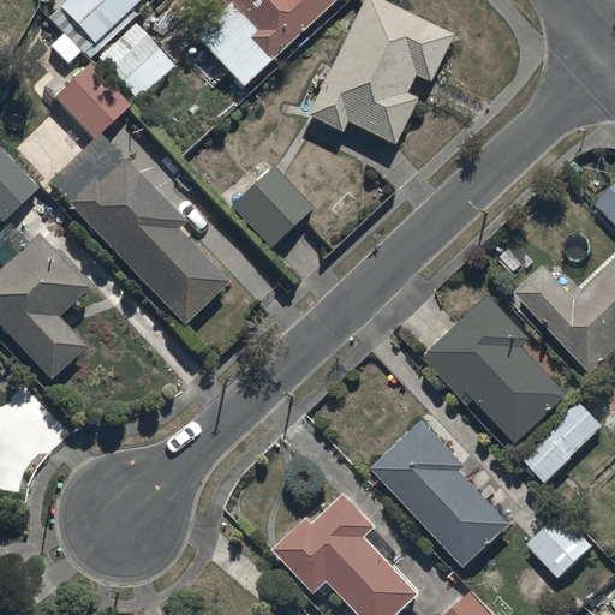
[(139,0),(63,0),(48,13),(65,33),(51,45),(67,64),(82,51),(91,61),(96,55),(137,101),(174,67),(131,18),(137,12),(133,6),(139,0)]
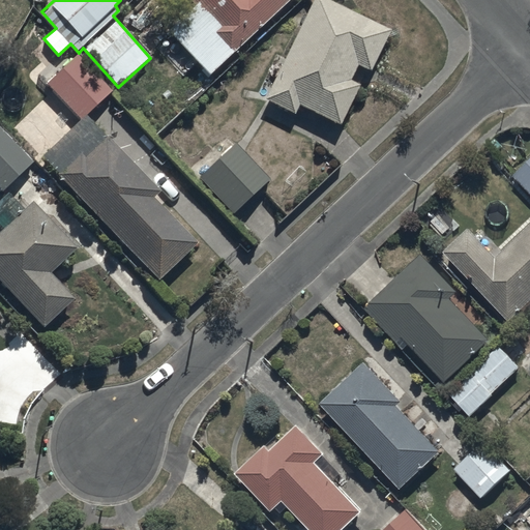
[(209,72),(233,51),(287,0),(195,0),(167,27),(209,72)]
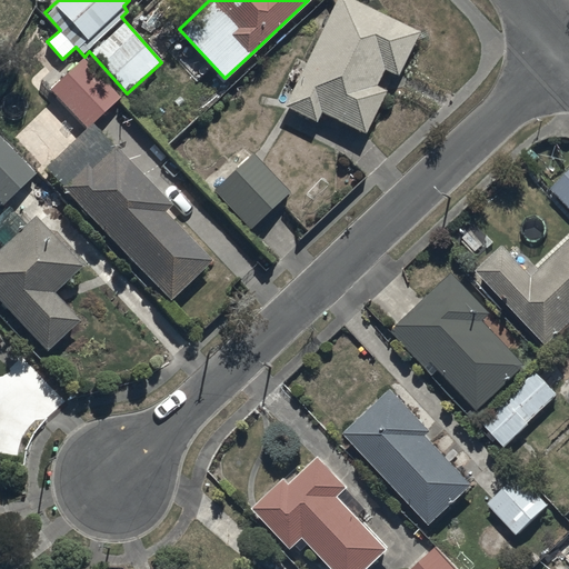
[(359,0),(339,0),(282,105),(315,122),(321,111),(363,133),(387,90),(376,83),(385,68),(397,75),(419,32),(359,0)]
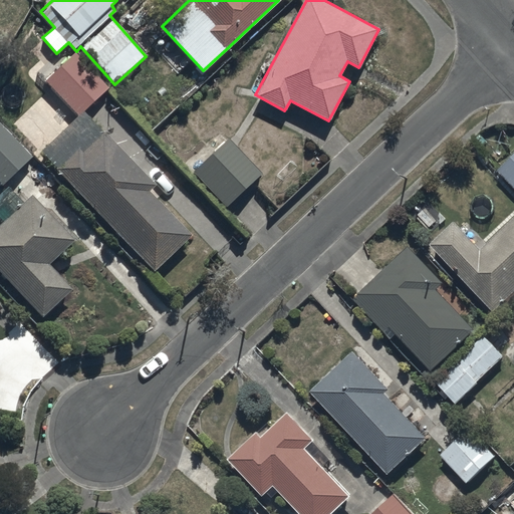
[(73,53),(47,79),(80,113),(83,111),(107,88),(73,53)]
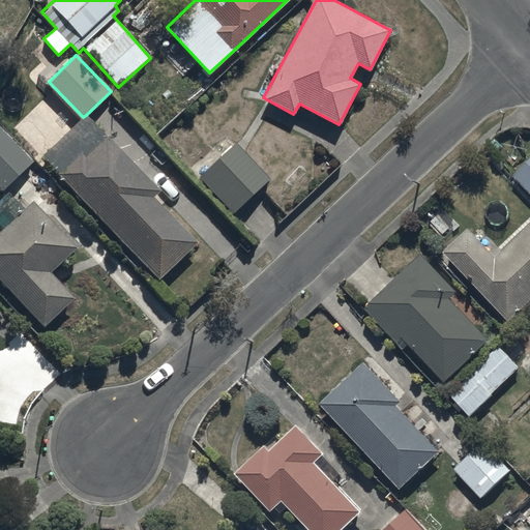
[(83,117),(40,158),(95,214),(159,280),(197,243),(153,200),(162,192),(86,115),(83,117)]
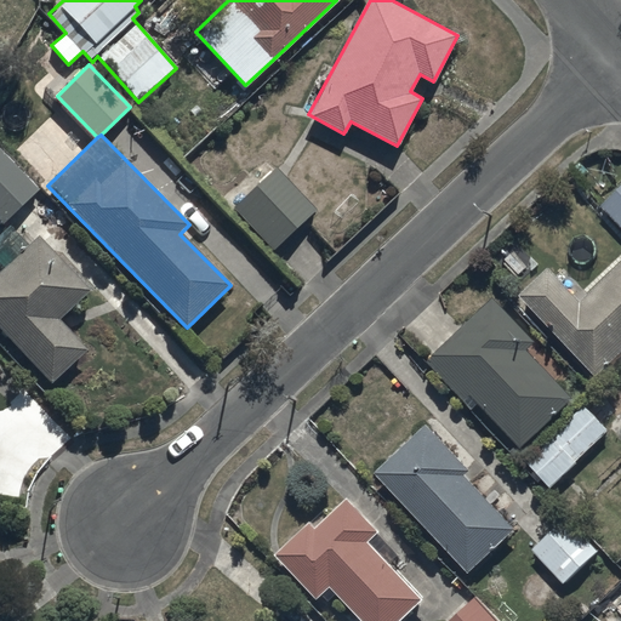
[(38,189),(0,149),(0,218),(4,223),(38,189)]
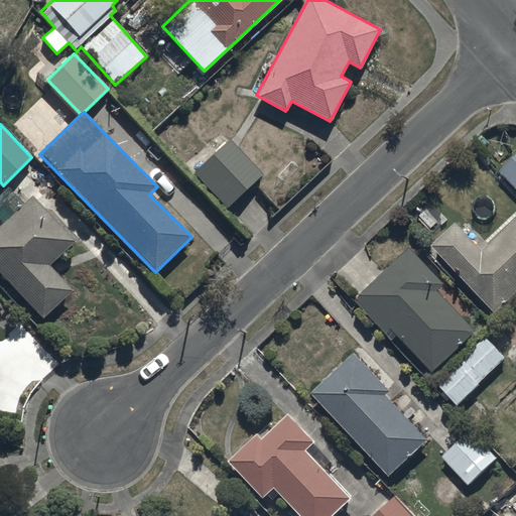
[(228,137),(191,170),(225,208),(261,175),(228,137)]
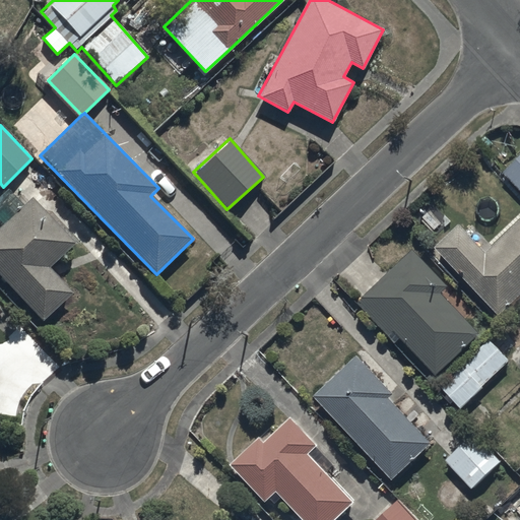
[(519,151),(503,168),(519,187),(519,151)]
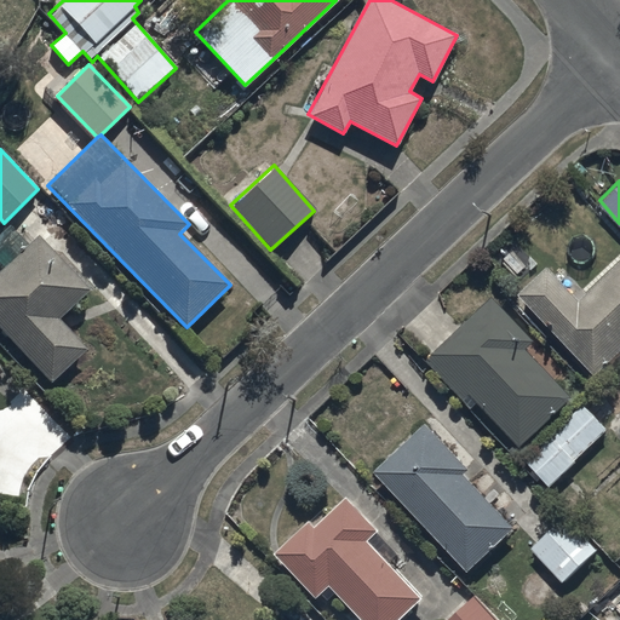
[(39,233),(0,268),(0,328),(50,383),(86,349),(59,320),(91,290),(39,233)]
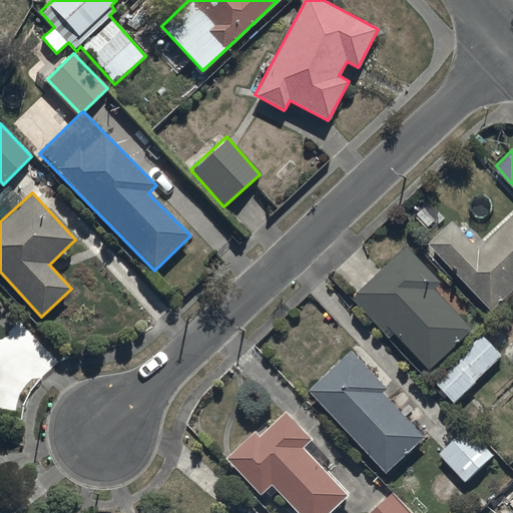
[(512,215),(484,245),(454,216),(428,243),(497,312),(512,295),(512,215)]
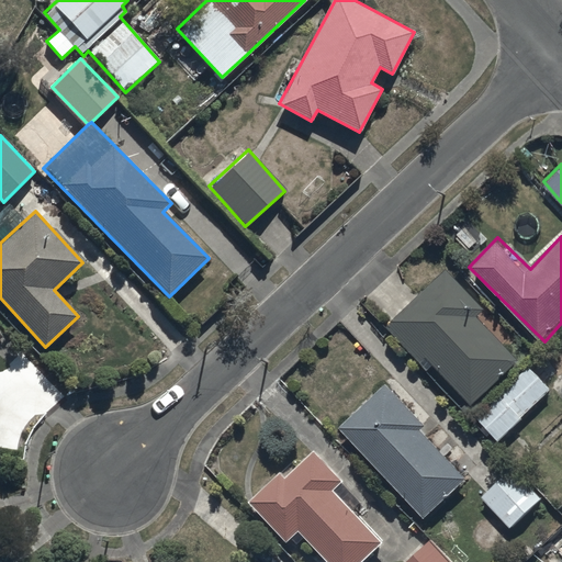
[(449,270),(385,326),(424,369),(433,361),(472,405),(521,359),(481,313),(484,310),(449,270)]
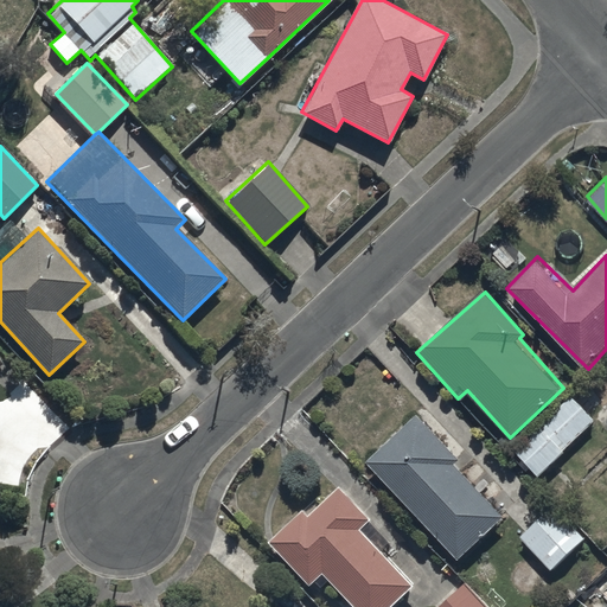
[(572,394),(515,447),(541,475),(598,422),(572,394)]
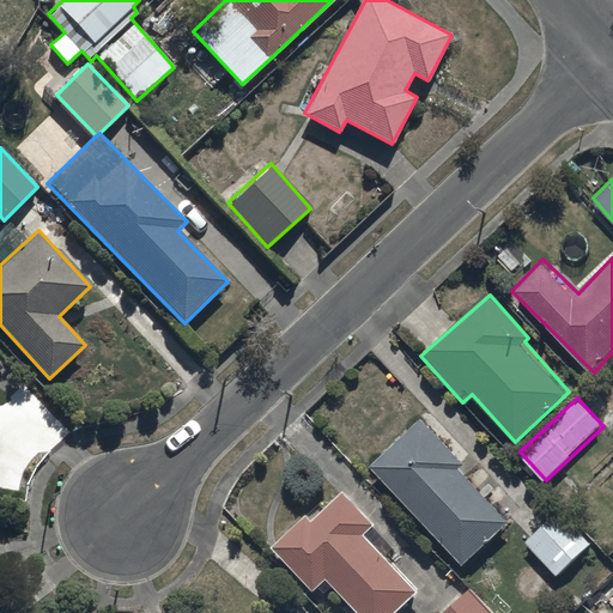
[(422,414),(370,463),(466,565),(513,522),(461,467),(467,461),(422,414)]
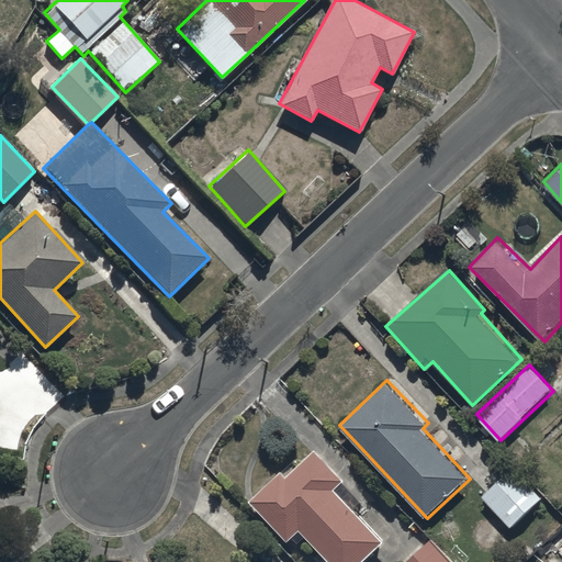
[(283,470),(250,498),(290,544),(305,531),(332,561),(359,561),(384,541),(337,487),(345,481),(318,450),(289,475),(283,470)]
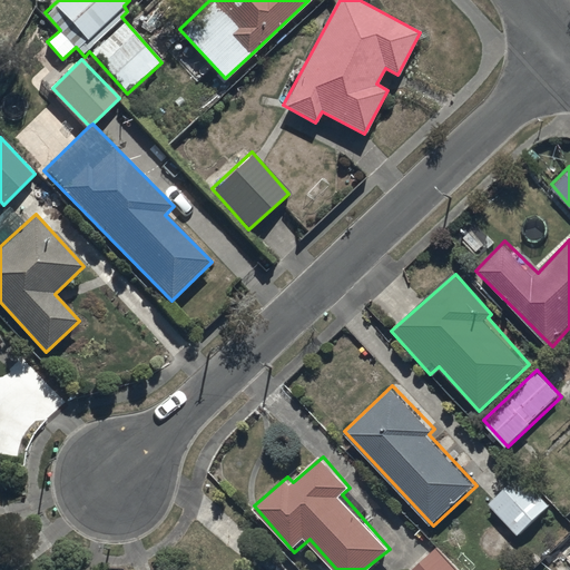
[(523,472),(489,503),(519,536),(553,503),(523,472)]
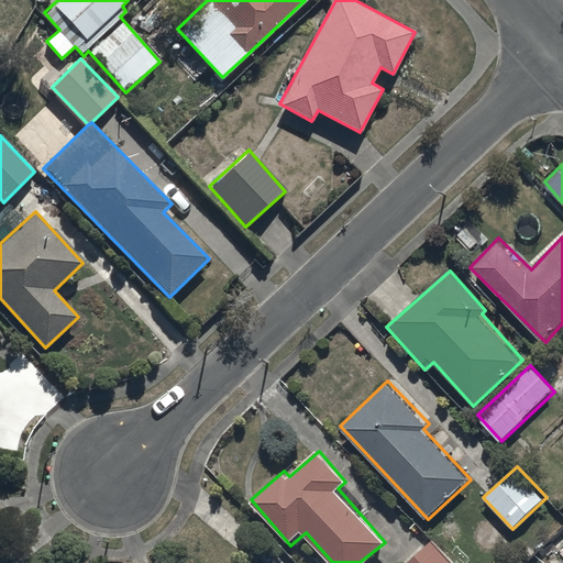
[(456,562),(432,536),(401,562),(456,562)]
